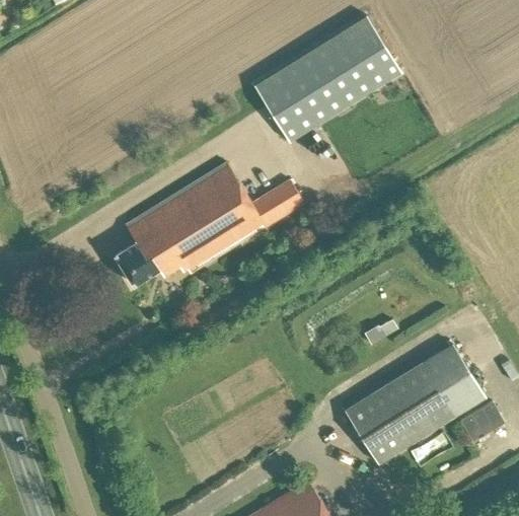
[(366,17),(253,87),(290,145),(401,75),(366,17)]
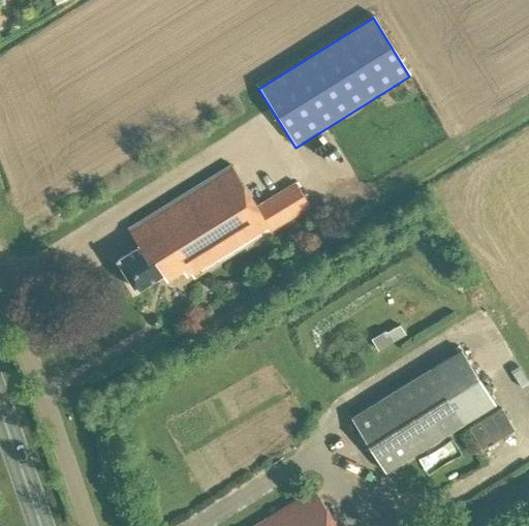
[(116,260),(119,266),(135,291),(162,275),(166,281),(182,272),(187,279),(190,277),(193,280),(309,209),(294,186),(257,210),(230,167),(128,231),(137,247),(116,260)]
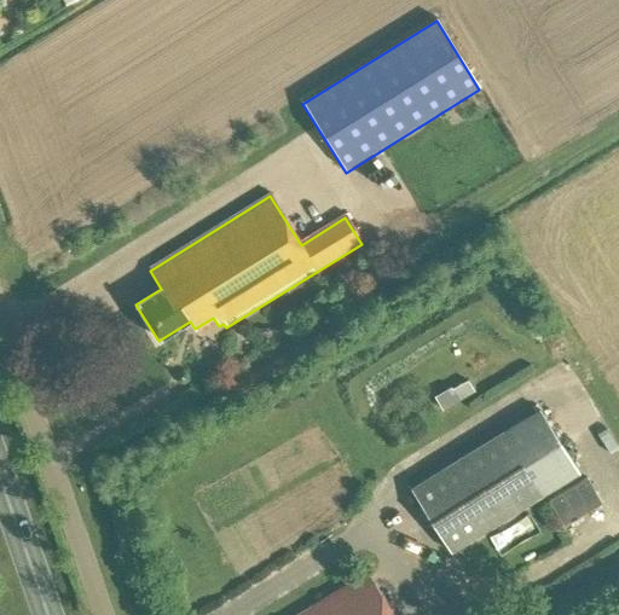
[(467,378),(435,398),(444,411),(474,392),(467,378)]
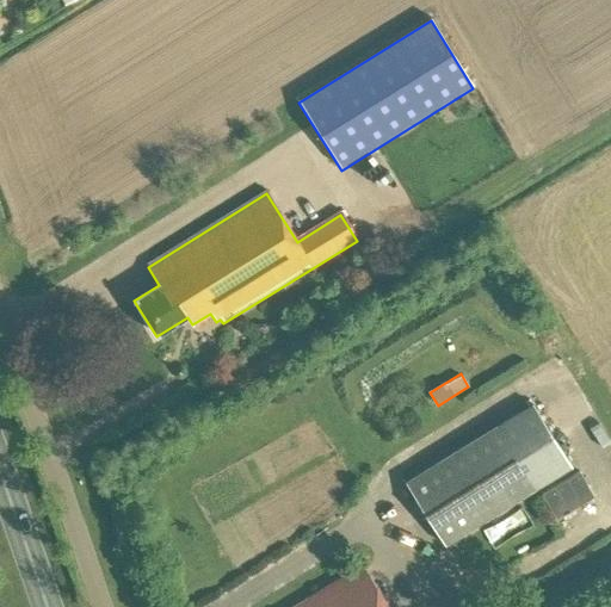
[(531,406),(403,485),(444,550),(572,470),(531,406)]
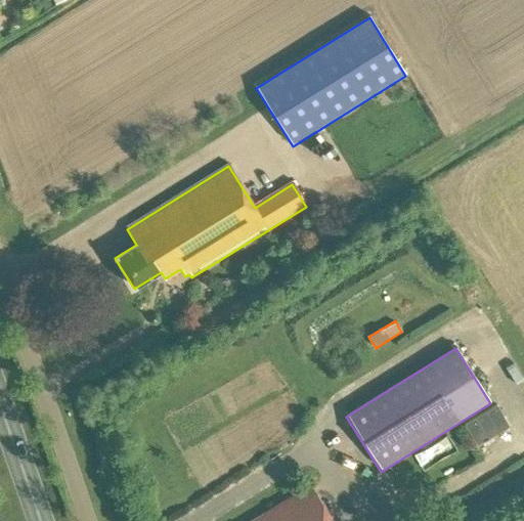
[(463,425),(476,446),(509,426),(495,404),(463,425)]
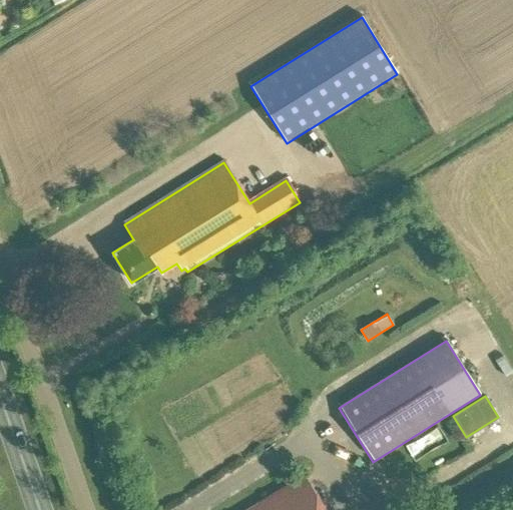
[(439,426),(406,447),(417,465),(450,444),(439,426)]
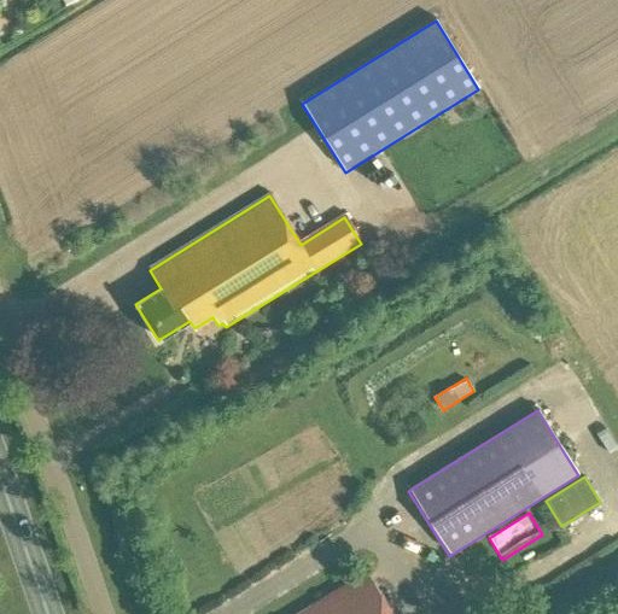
[(391,613),(367,572),(297,613),(391,613)]
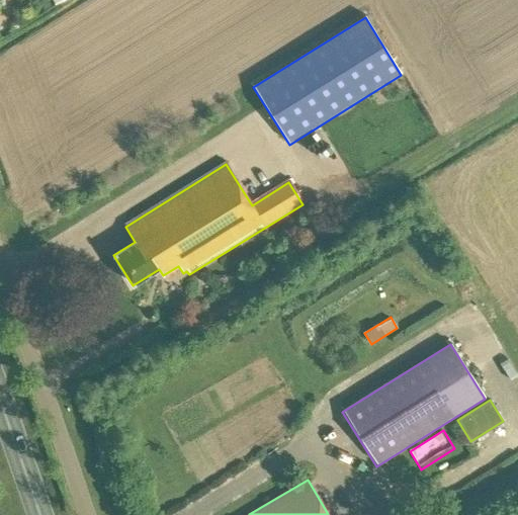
All buildings are outlined.
